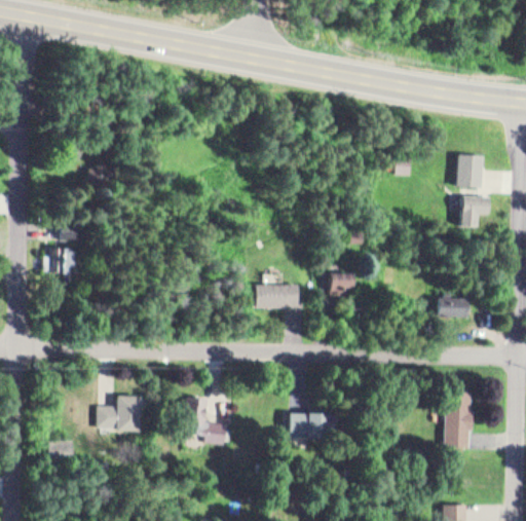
[(458,156),(457,186),(481,187),(482,156),(458,156)]
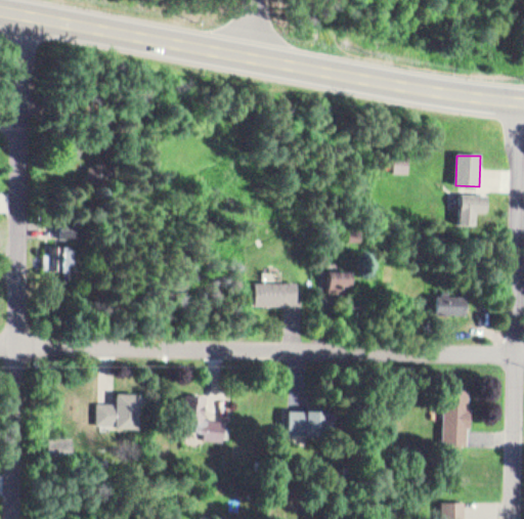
[(397,158),(396,173),(409,173),(409,158),(397,158)]
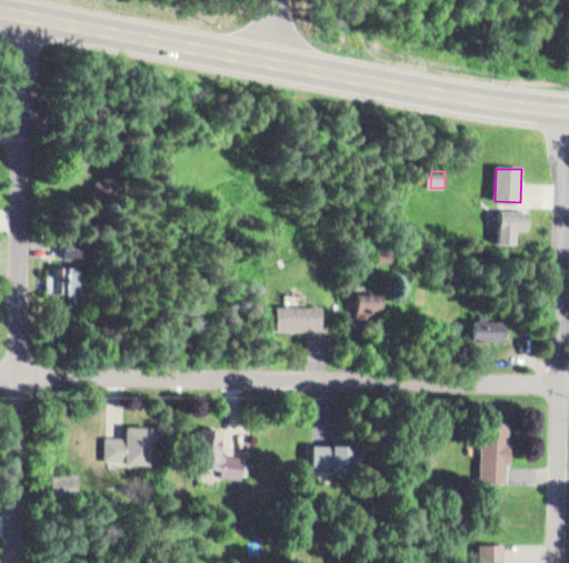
[(103,180),(103,213),(127,213),(127,180),(103,180)]
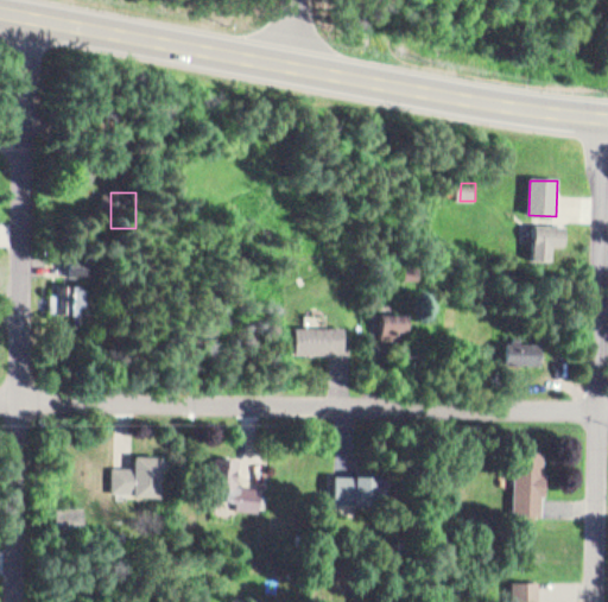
[(565,228),(536,227),(533,261),(555,263),(555,245),(565,245),(565,228)]
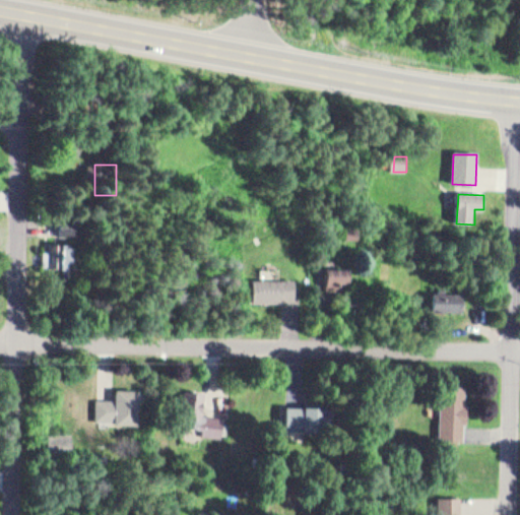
[(59,226),(59,245),(50,245),(51,275),(73,274),(73,239),(83,239),(83,226),(59,226)]
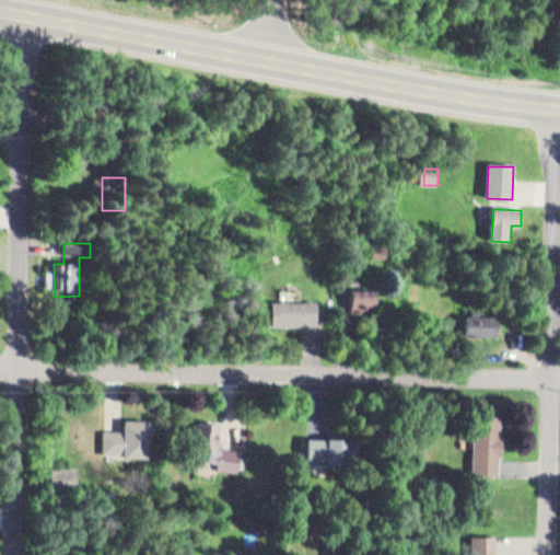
[(348,291),(348,316),(374,318),(374,292),(348,291)]
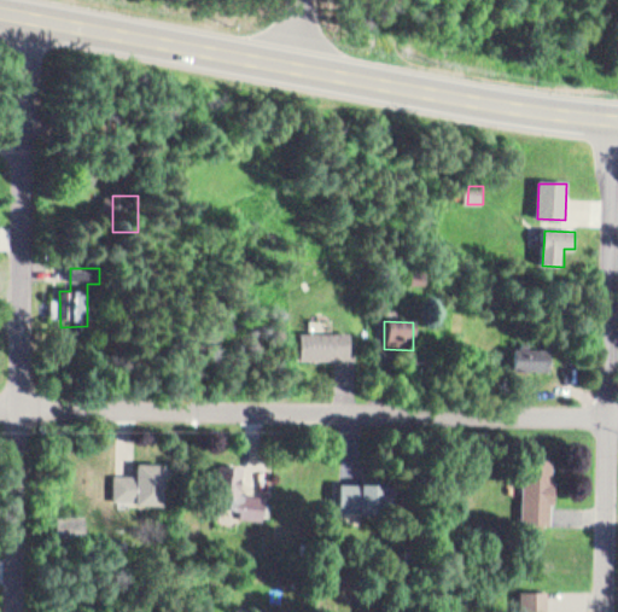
[(299,334),(298,362),(334,363),(334,359),(349,360),(350,336),(299,334)]
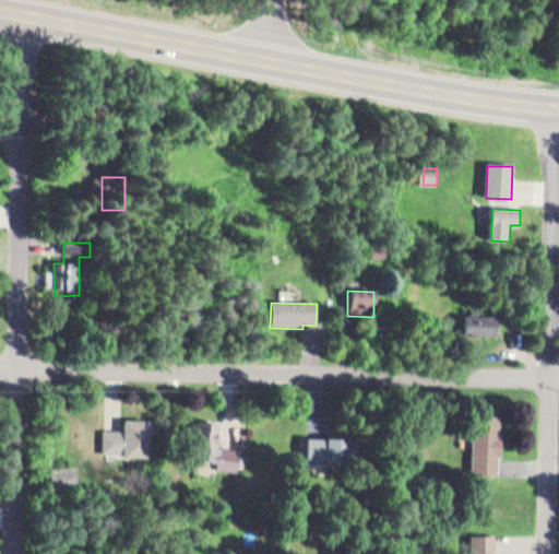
[(499,316),(498,339),(460,338),(460,308),(480,308),(480,316),(499,316)]
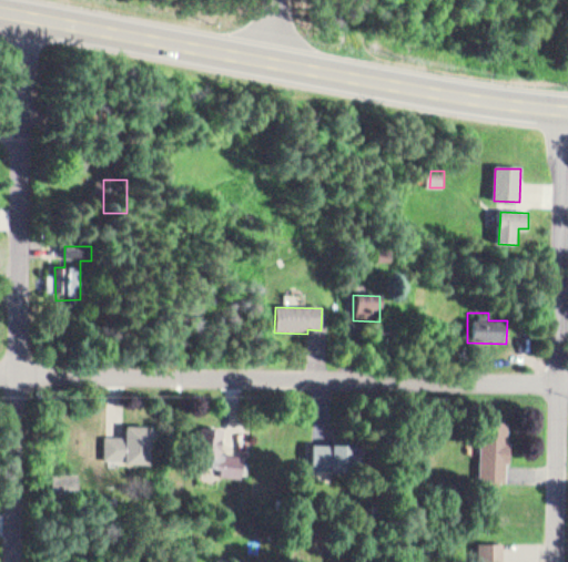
[(507,442),(507,425),(482,423),(482,484),(506,484),(506,466),(509,466),(510,442),(507,442)]
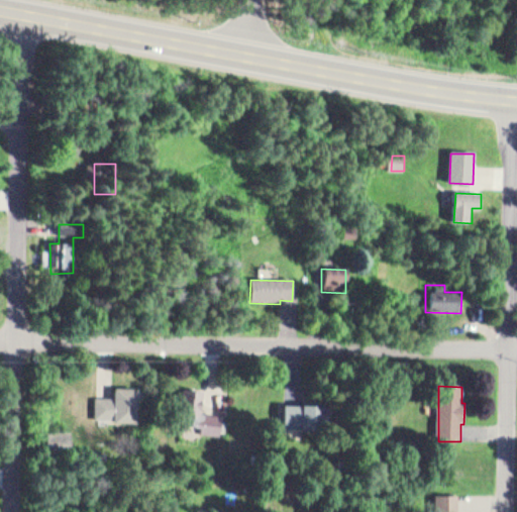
[(97,399),(97,420),(117,420),(117,423),(137,423),(138,390),(116,389),(116,399),(97,399)]
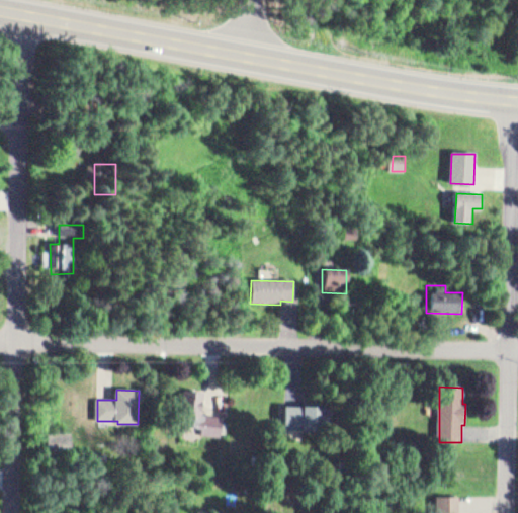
[(204,394),(202,416),(226,418),(223,440),(185,436),(186,428),(178,427),(182,392),(204,394)]
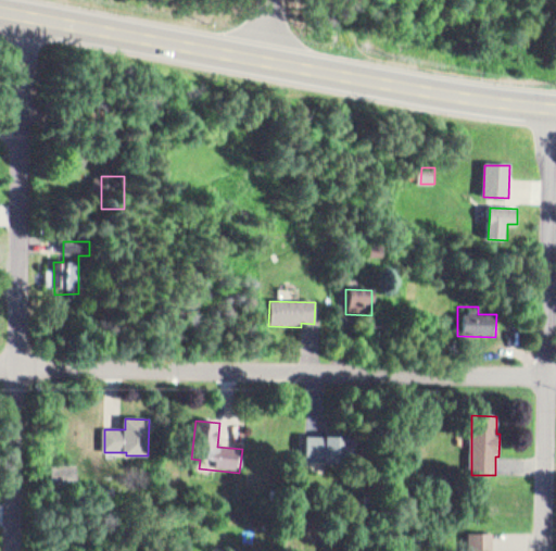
[(306,437),(305,463),(348,464),(349,438),(306,437)]
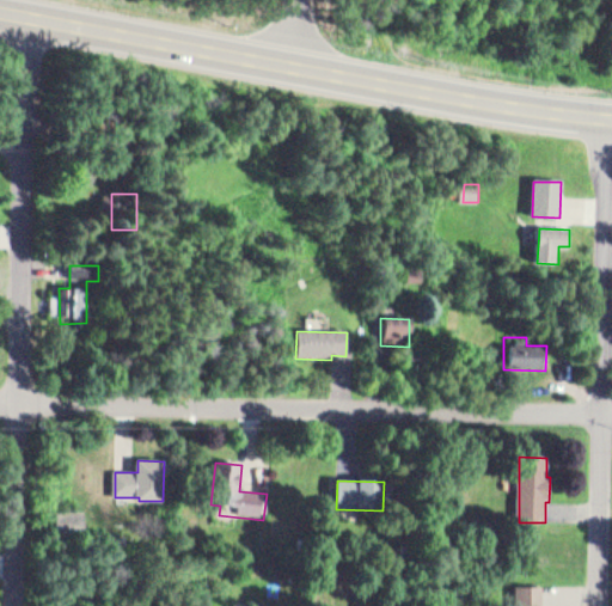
[(59,513),(60,540),(86,540),(86,513),(59,513)]
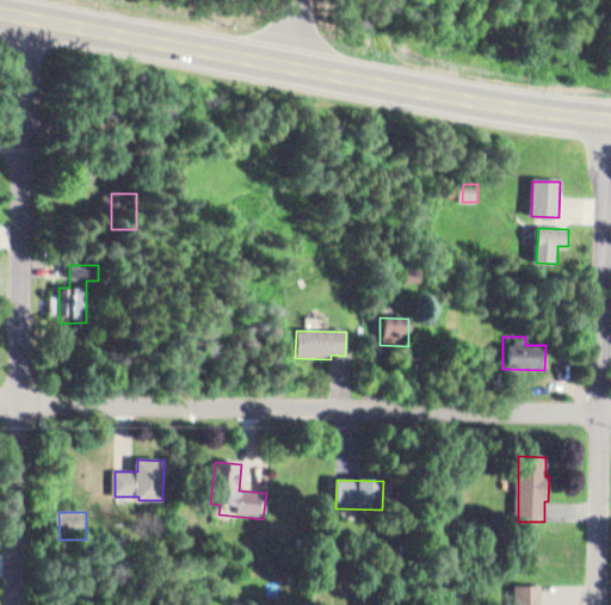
[(523,604),(524,587),(541,587),(539,604),(523,604)]
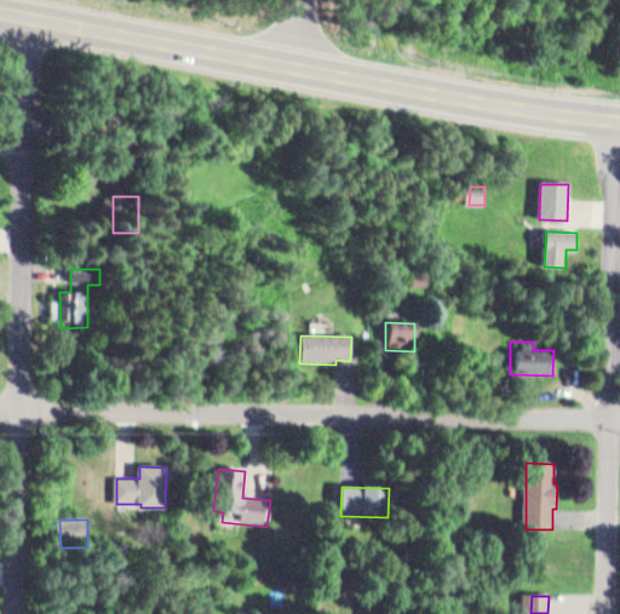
All buildings are outlined.
